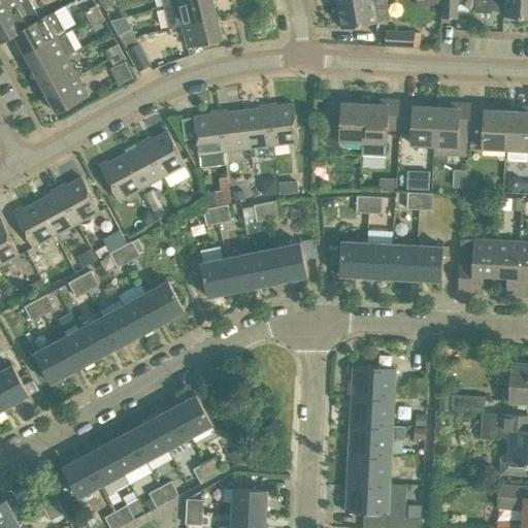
[(40,20),(30,0),(0,15),(0,42),(14,35),(55,12),(55,11),(40,20)]
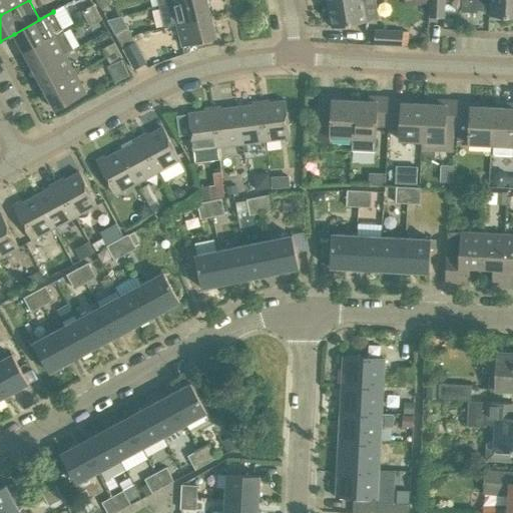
[(0,0),(0,15),(29,0),(28,0),(0,0)]
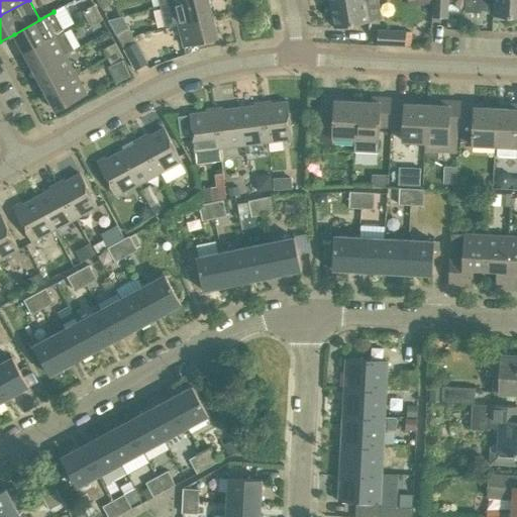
[(86,18),(98,12),(91,0),(77,0),(86,18)]
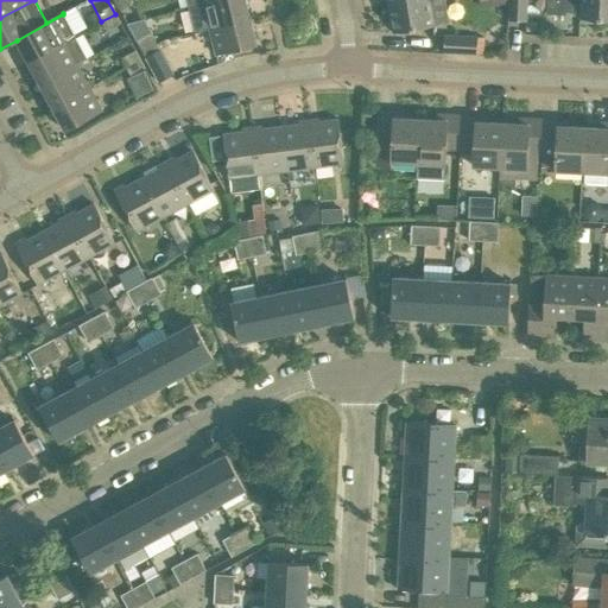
[(134,2),(132,0),(116,0),(115,1),(120,10),(134,2)]
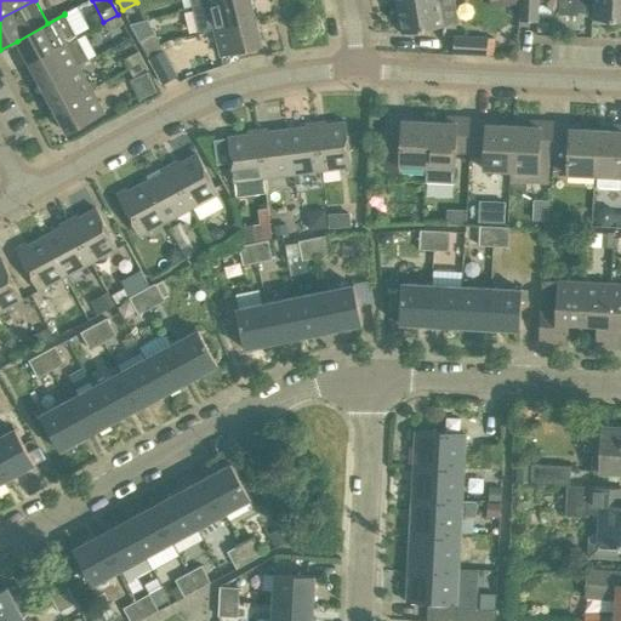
[(256,20),(250,0),(224,0),(193,9),(199,34),(215,30),(256,20)]
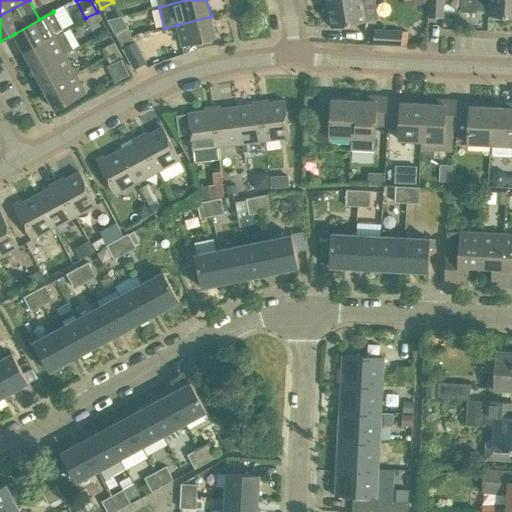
[(361,0),(353,0),(327,5),(331,28),(365,22),(361,0)]
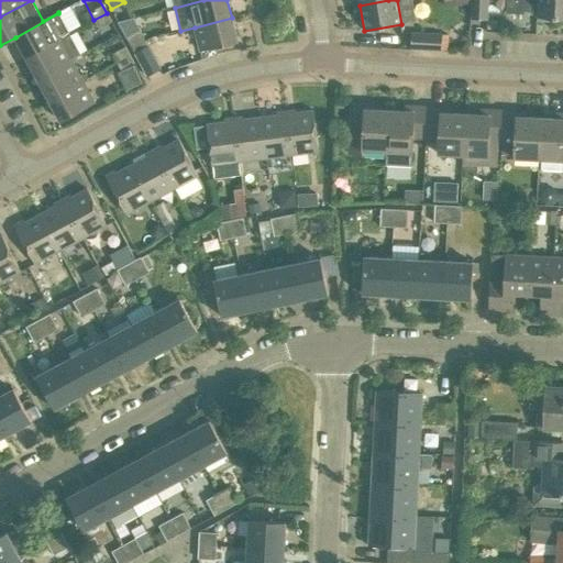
[(471,0),(471,19),(487,20),(488,0),(471,0)]
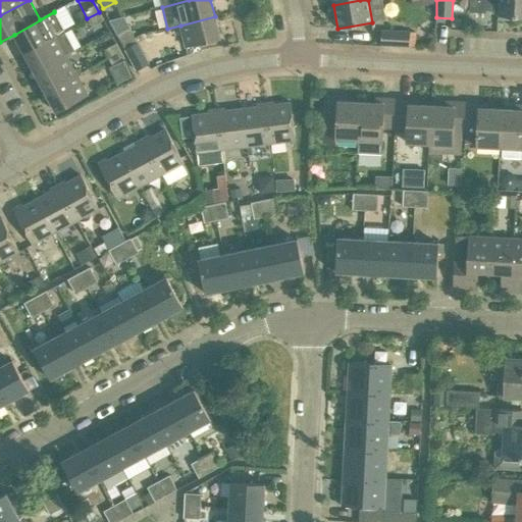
[(521,0),(485,0),(485,9),(497,10),(497,15),(521,16),(521,0)]
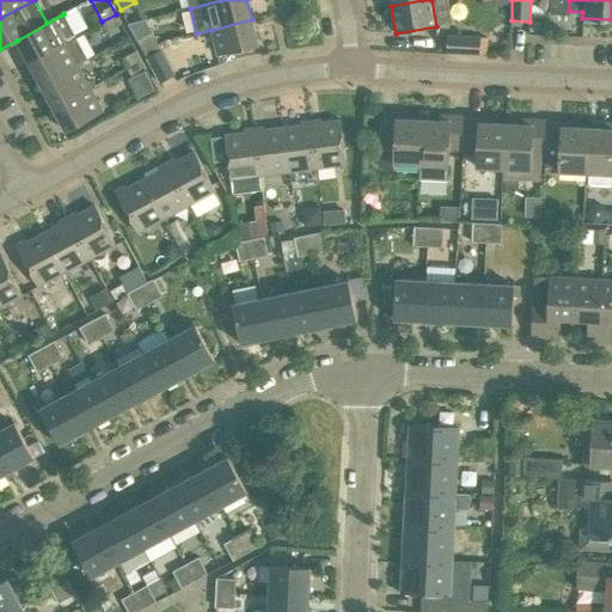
[(189,24),(187,2),(173,5),(176,26),(189,24)]
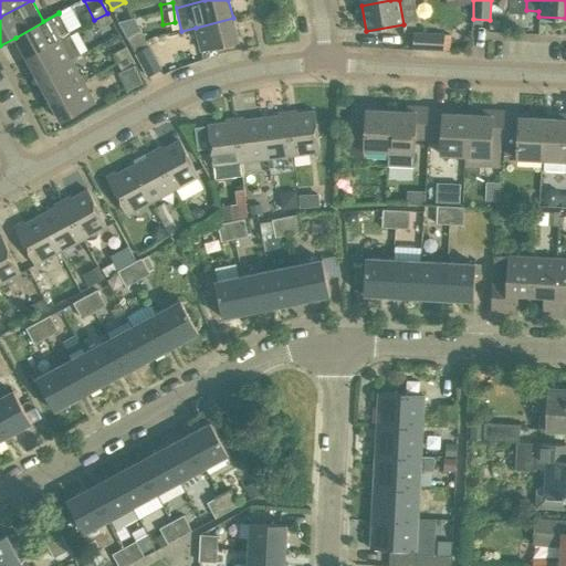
[(70,34),(59,13),(16,38),(27,58),(60,39),(70,34)]
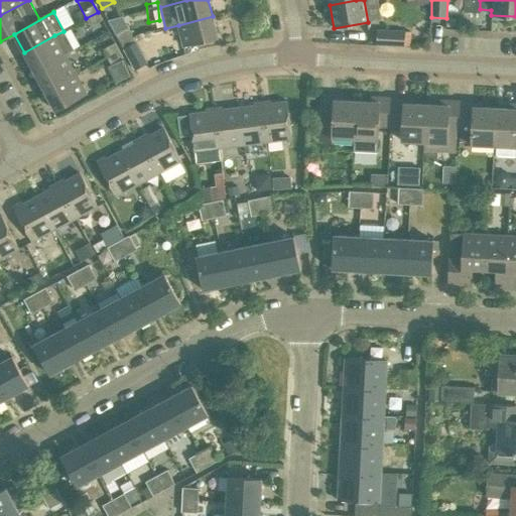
[(102,19),(98,12),(86,18),(90,26),(102,19)]
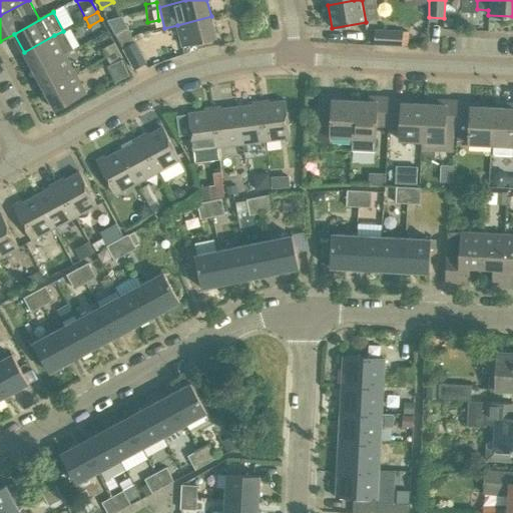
[(216,38),(211,16),(177,25),(182,46),(216,38)]
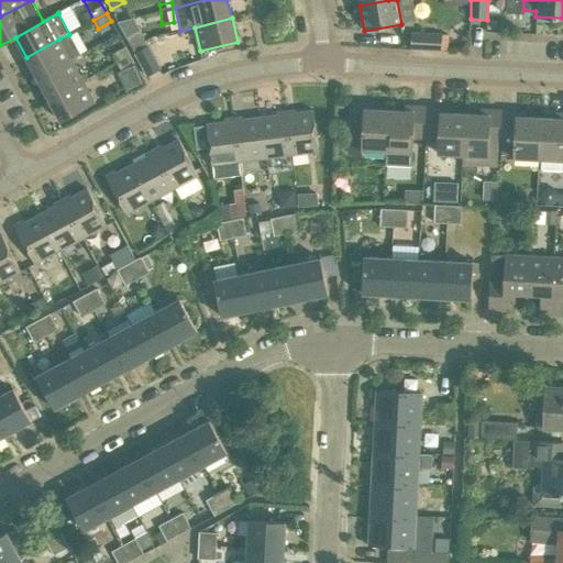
[(132,48),(145,42),(139,30),(127,36),(132,48)]
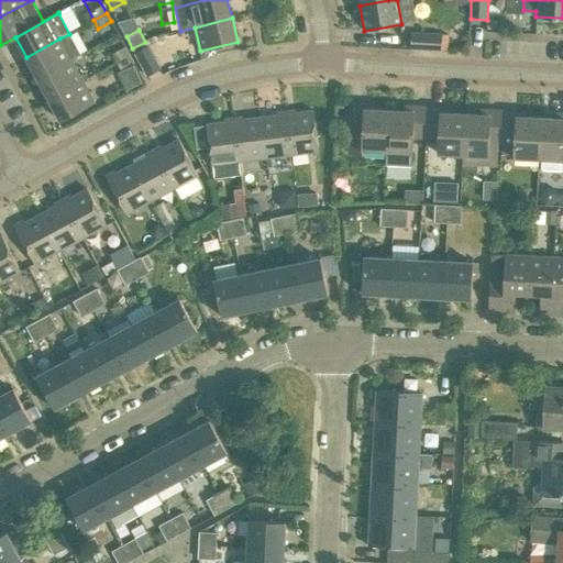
[(410,48),(441,51),(442,35),(411,33),(410,48)]
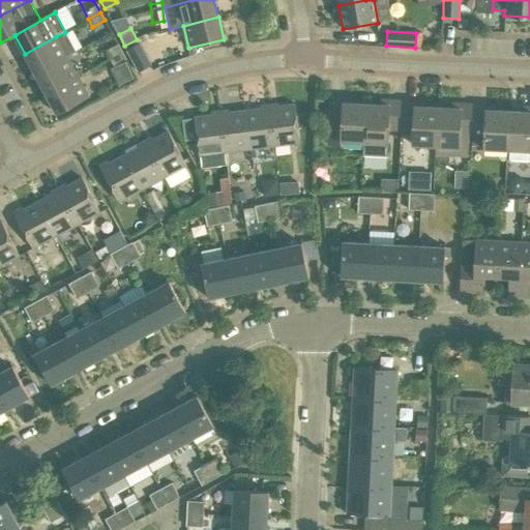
[(56,36),(25,54),(35,74),(67,56),(56,36)]
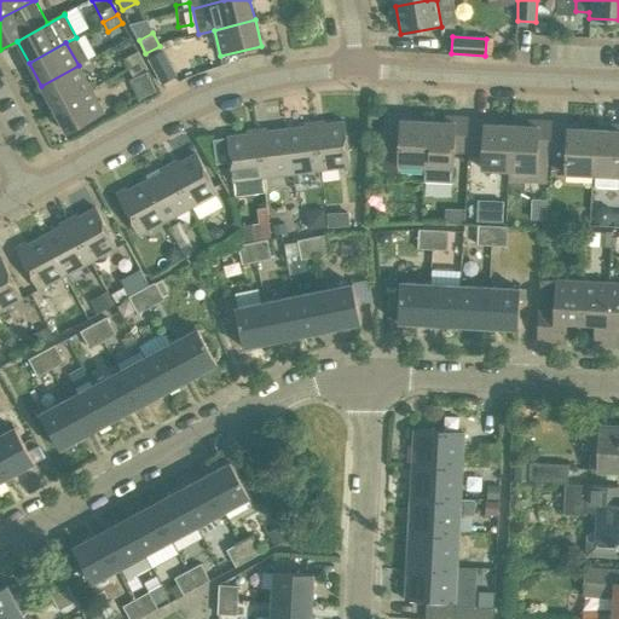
[(160,46),(145,53),(162,84),(177,76),(160,46)]
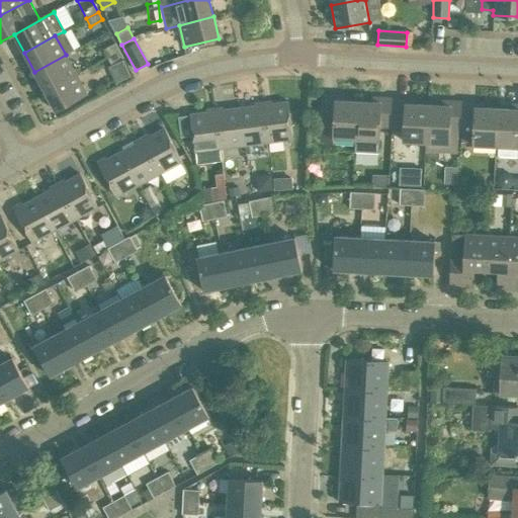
[(107,57),(119,51),(115,42),(103,50),(107,57)]
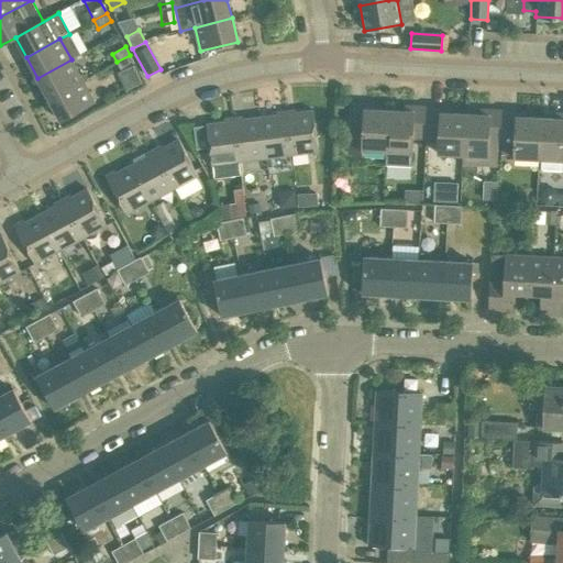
[(134,63),(130,55),(117,62),(121,70),(134,63)]
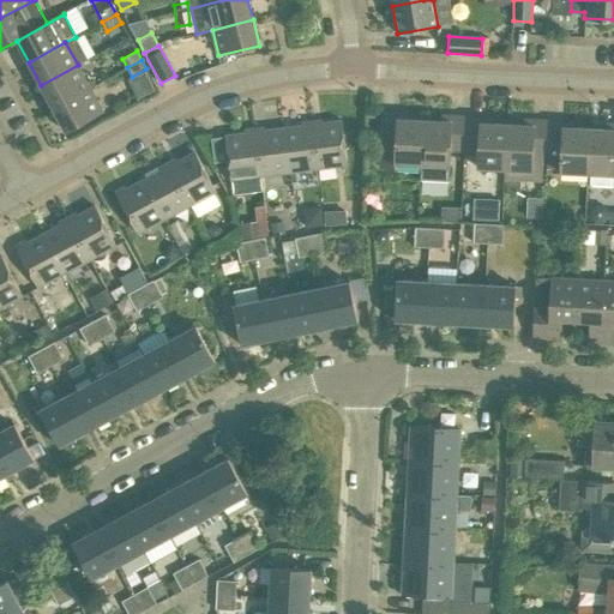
[(90,88),(78,65),(41,85),(53,108),(90,88)]
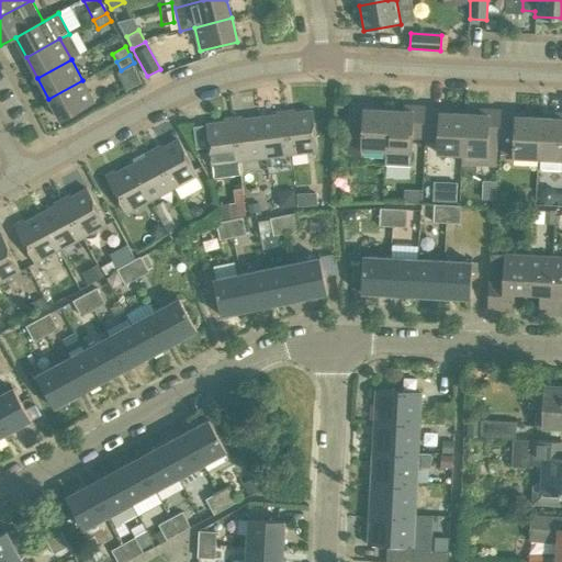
[(94,102),(82,80),(48,99),(60,121),(94,102)]
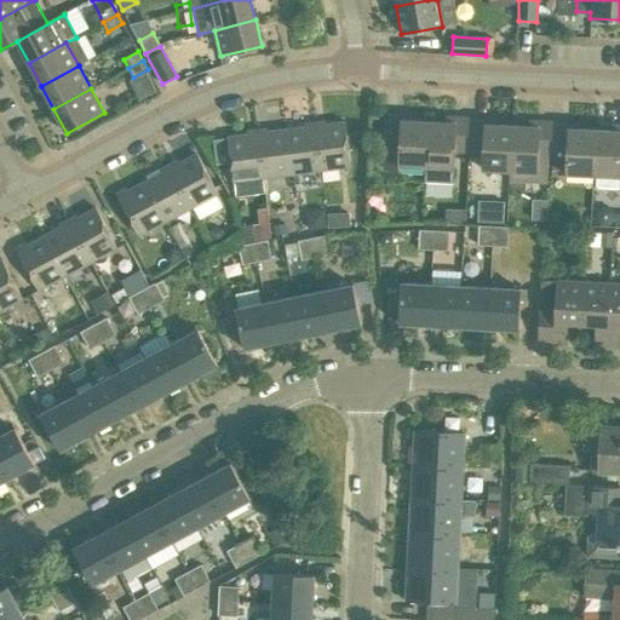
[(412,121),(413,115),(388,114),(384,167),(399,170),(399,165),(426,166),(429,121),(412,121)]
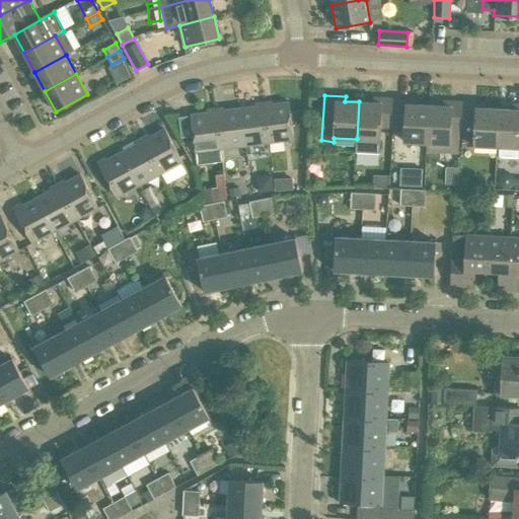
[(359,101),(357,139),(356,149),(379,151),(380,127),(392,128),(394,98),(373,97),(372,102),(359,101)]
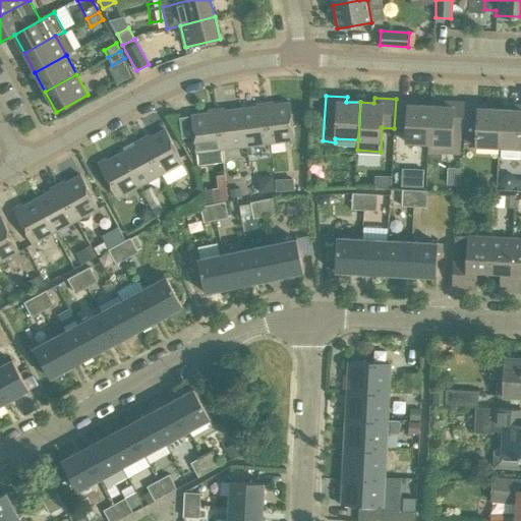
[(396,99),(394,128),(406,129),(406,142),(428,143),(430,106),(416,105),(417,100),(396,99)]
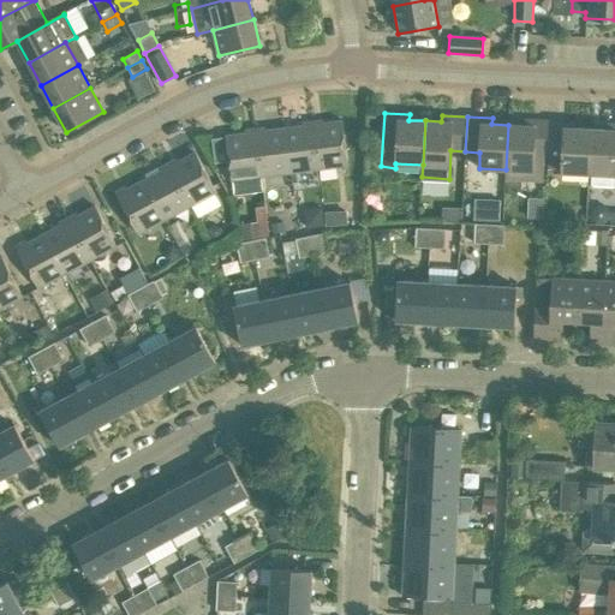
[(312,124),(318,168),(347,165),(341,120),(312,124)]
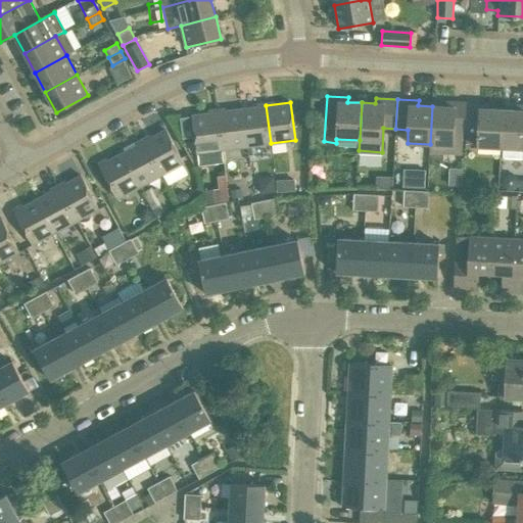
[(445,106),(432,106),(430,144),(453,145),(454,132),(466,132),(467,103),(445,102),(445,106)]
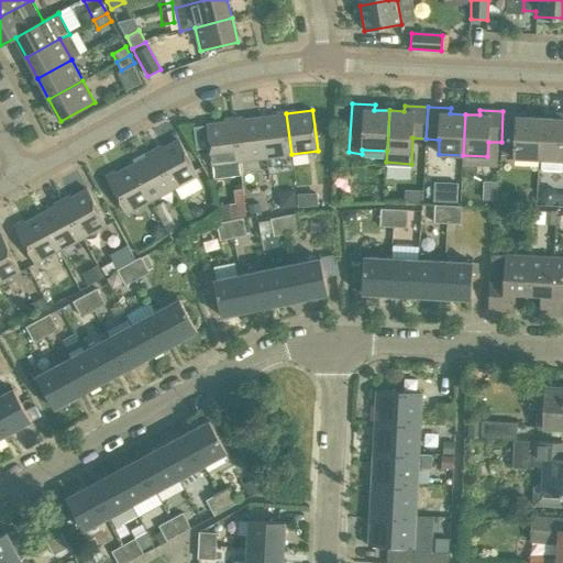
[(526,112),(503,111),(501,142),(515,143),(514,157),(539,158),(541,118),(526,117),(526,112)]
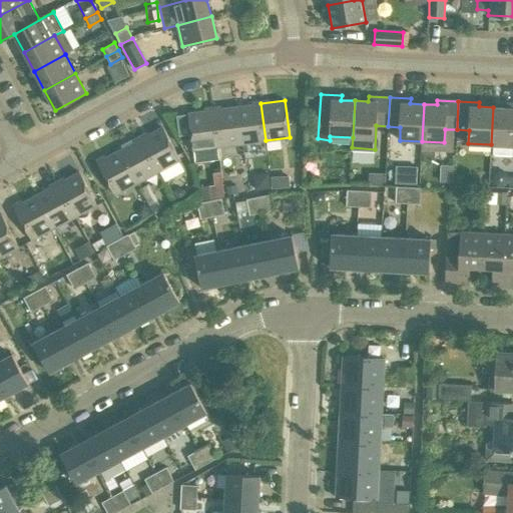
[(266,140),(261,103),(236,106),(241,143),(266,140)]
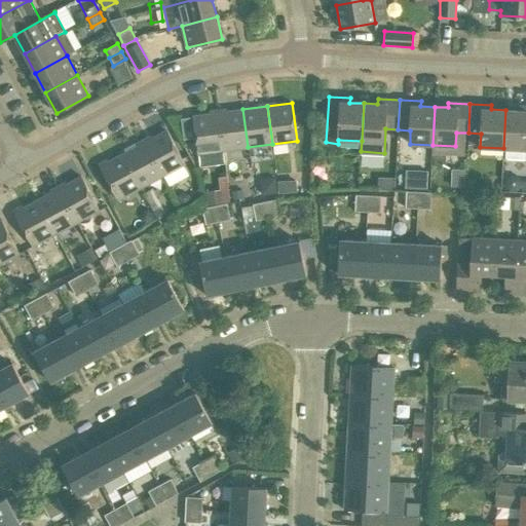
[(519,111),(505,110),(503,148),(525,149),(525,106),(520,106),(519,111)]
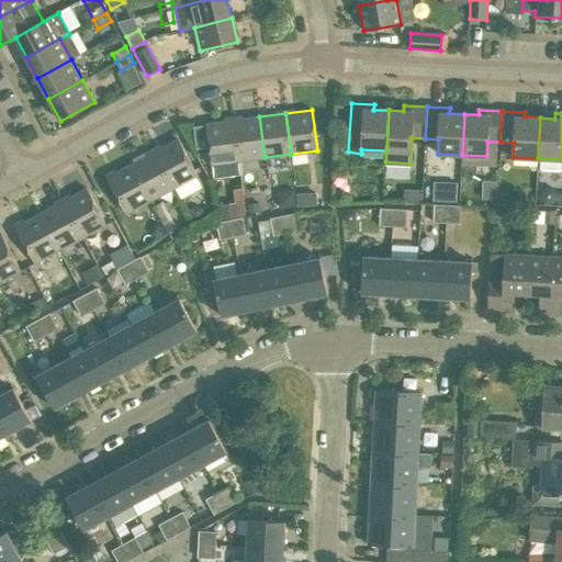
[(259,116),(233,120),(238,160),(265,157),(259,116)]
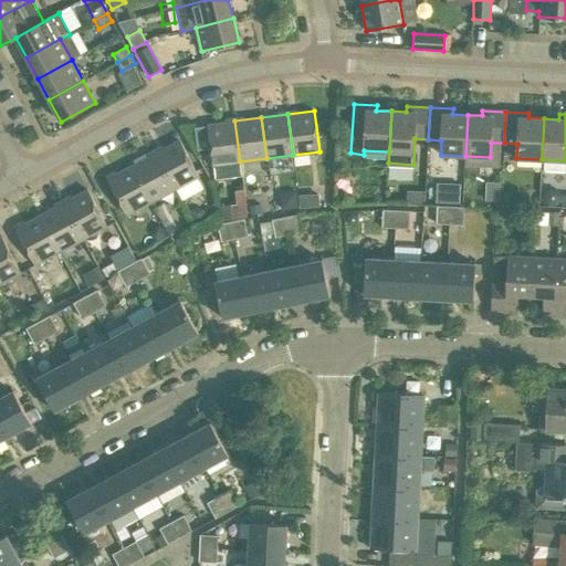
[(240,161),(234,121),(208,124),(213,165),(240,161)]
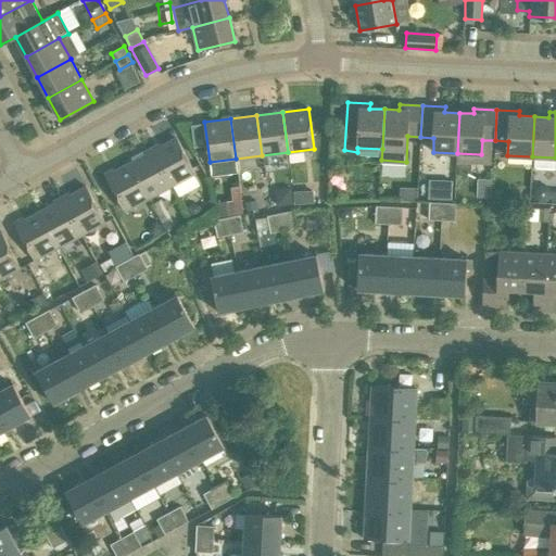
[(152,150),(172,186),(194,174),(176,137),(152,150)]
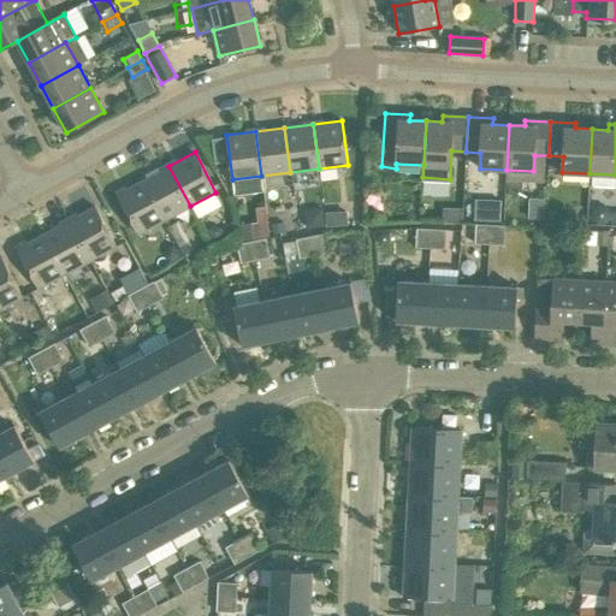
[(169,166),(143,179),(165,220),(190,206),(169,166)]
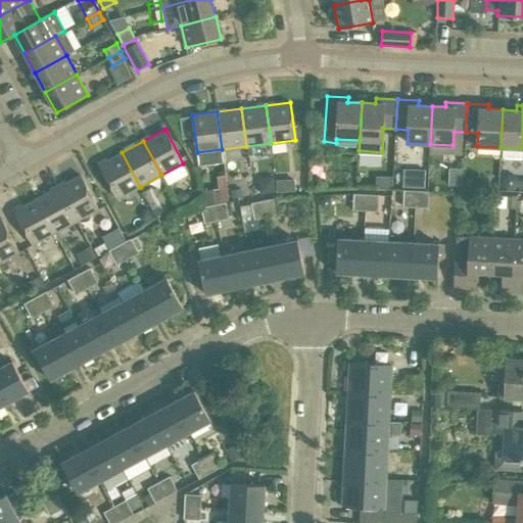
[(140,187),(122,152),(99,164),(117,198),(140,187)]
